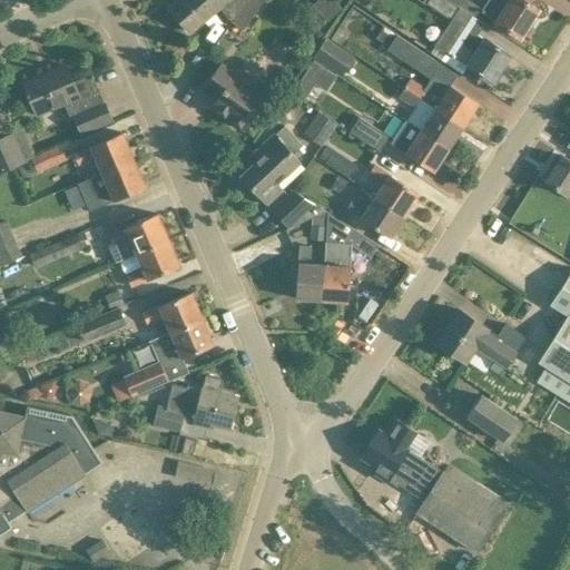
[(233,23),(247,0),(179,0),(169,10),(188,32),(218,7),(233,23)]
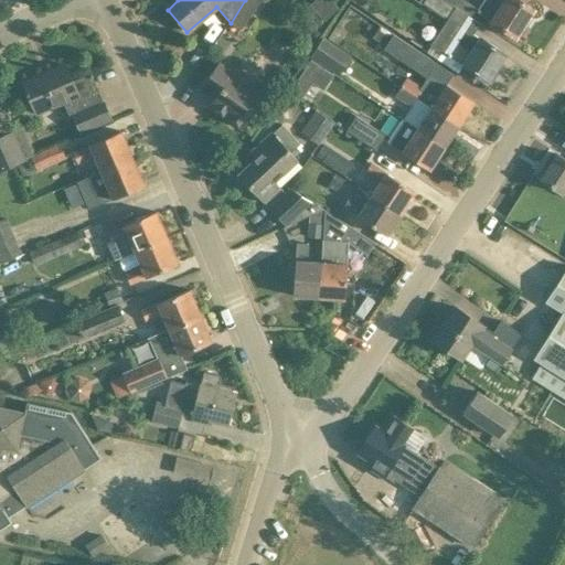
[(245,0),(231,22),(241,30),(260,0),(245,0)]
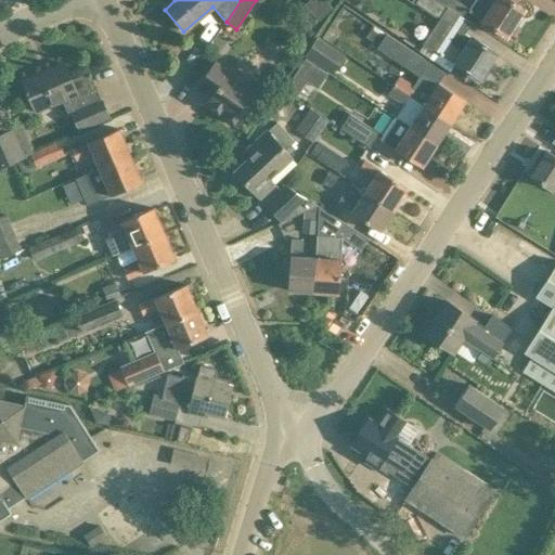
[(497,53),(474,38),(474,39),(456,28),(463,17),(448,8),(448,7),(437,0),(416,0),(415,2),(436,17),(437,15),(441,18),(423,44),(439,55),(440,53),(441,53),(479,80),(497,53)]
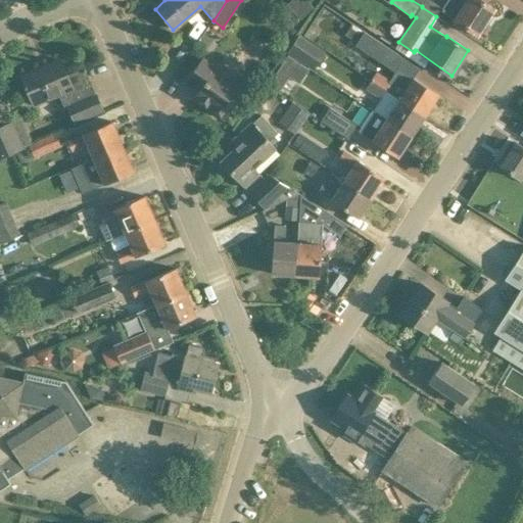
[(494,9),(481,0),(446,0),(441,8),(478,35),(494,9)]
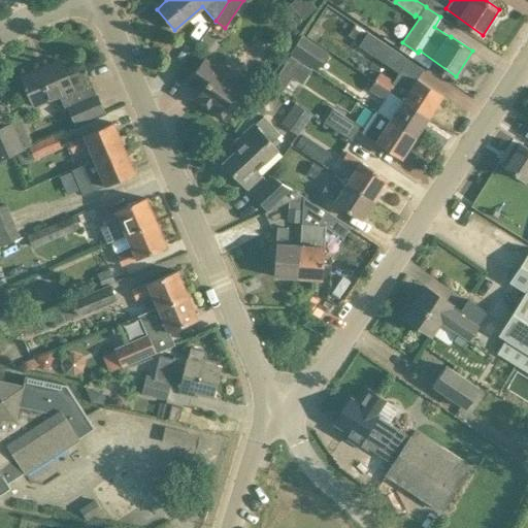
[(349,35),(388,62),(396,52),(357,24),(349,35)]
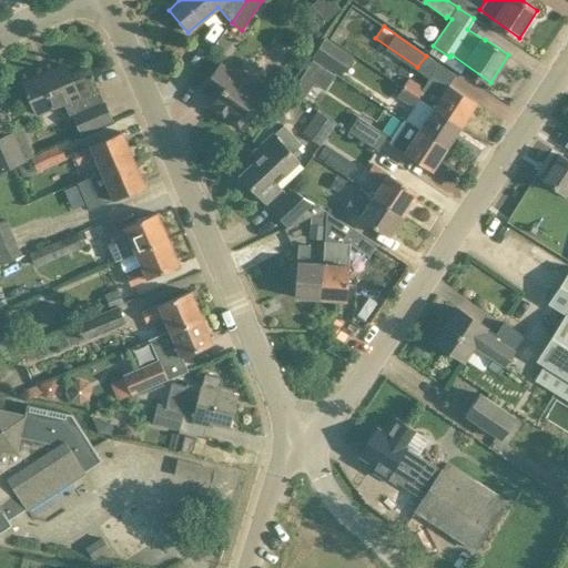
[(312,60),(293,90),(304,97),(313,83),(325,91),(335,74),(312,60)]
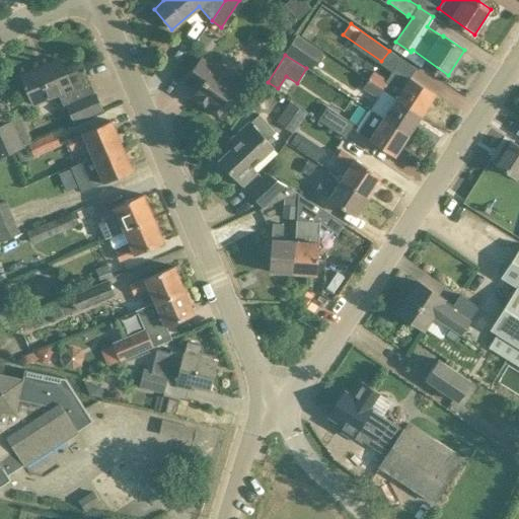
[(223,118),(242,90),(227,80),(230,76),(201,57),(182,83),(196,91),(193,96),(223,118)]
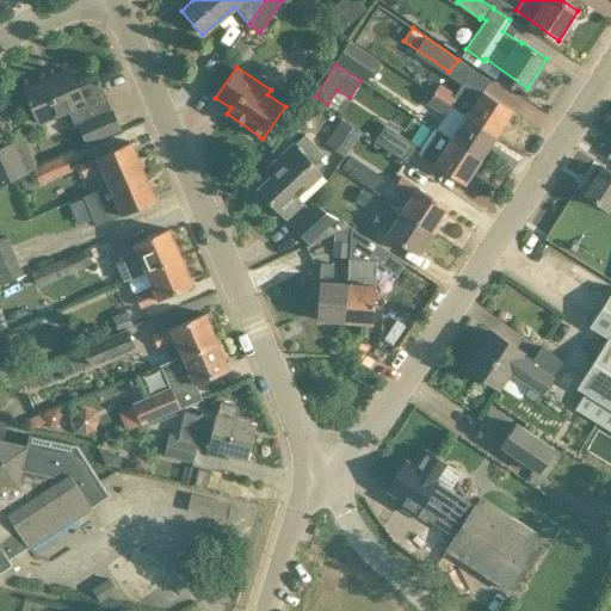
[(421,99),(429,87),(397,68),(390,80),(421,99)]
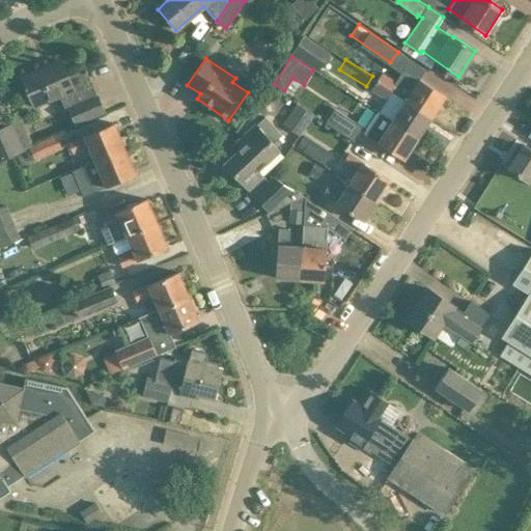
[(34,106),(59,95),(65,111),(68,110),(75,126),(105,114),(98,96),(94,98),(82,70),(67,76),(61,60),(22,77),(34,106)]
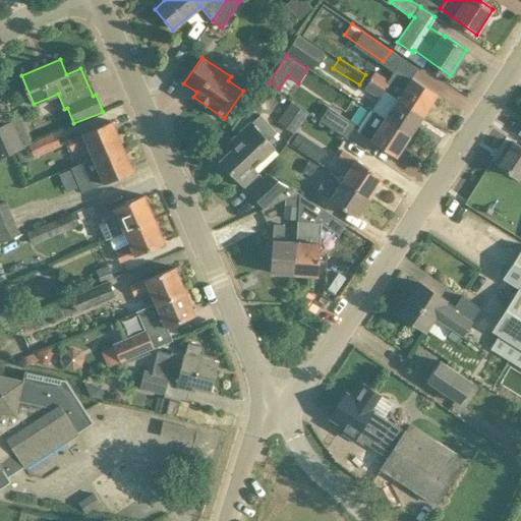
[(438,94),(396,67),(389,78),(375,70),(369,79),(423,114),(438,94)]
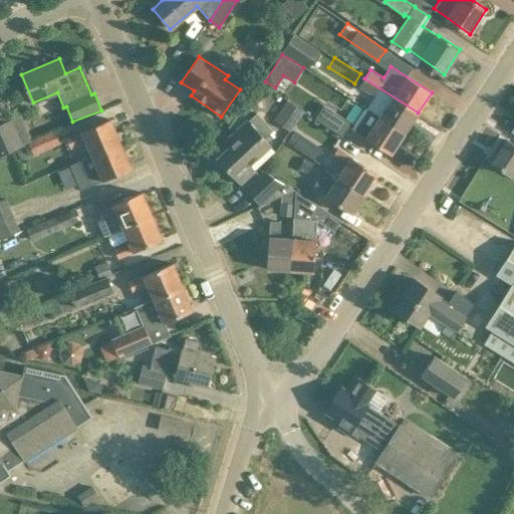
[(365,107),(364,109),(404,136),(418,112),(364,78),(358,87),(372,95),(365,107)]
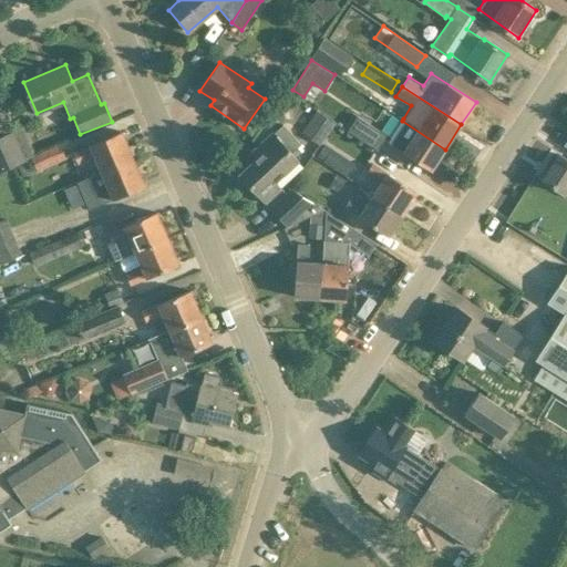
[(0,171),(23,161),(0,105),(0,171)]
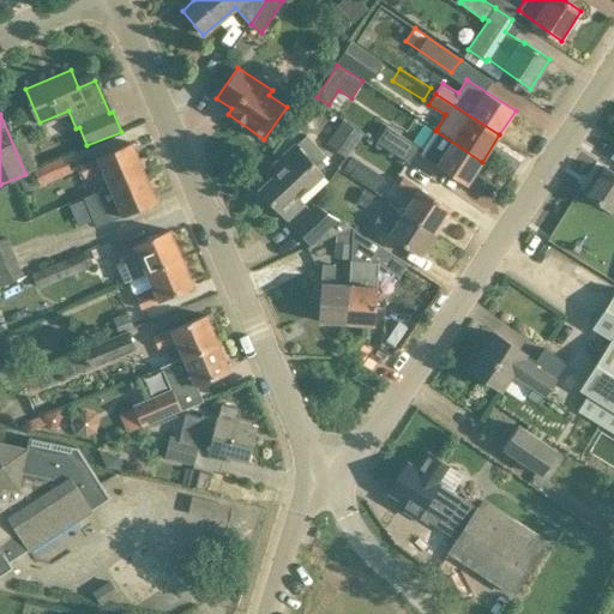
[(347,157),(363,133),(343,119),(326,144),(347,157)]
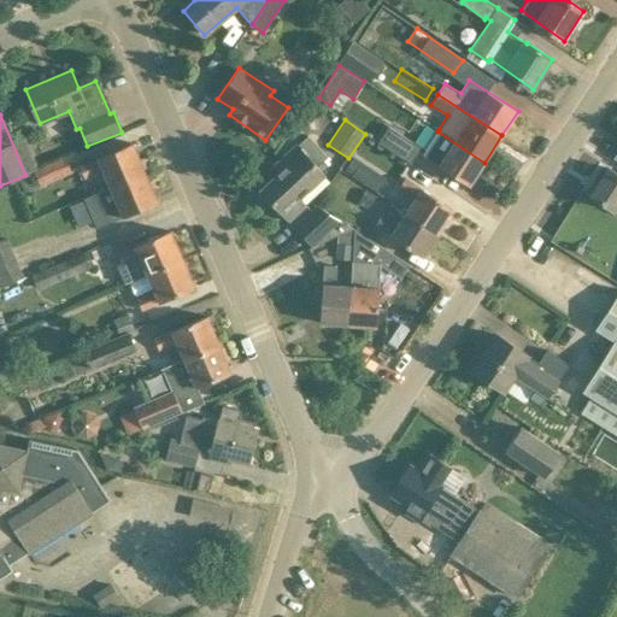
[(378,142),(410,164),(421,147),(389,127),(378,142)]
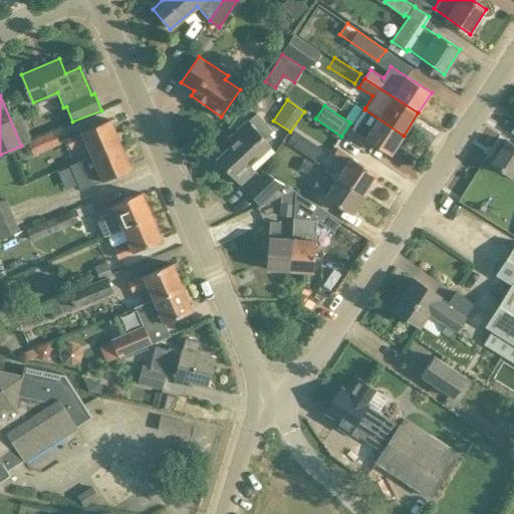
[(364,109),(352,129),(391,155),(404,136),(364,109)]
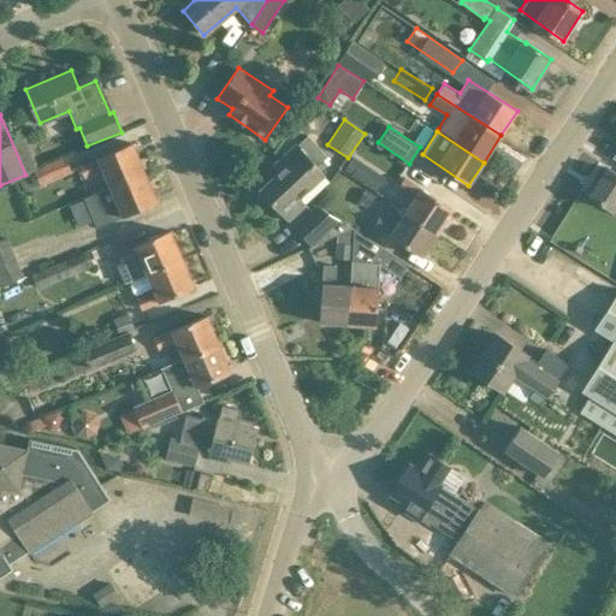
[(288,220),(304,206),(295,195),(318,172),(315,169),(329,157),(308,135),(295,147),(294,144),(270,167),(277,175),(260,190),(288,220)]
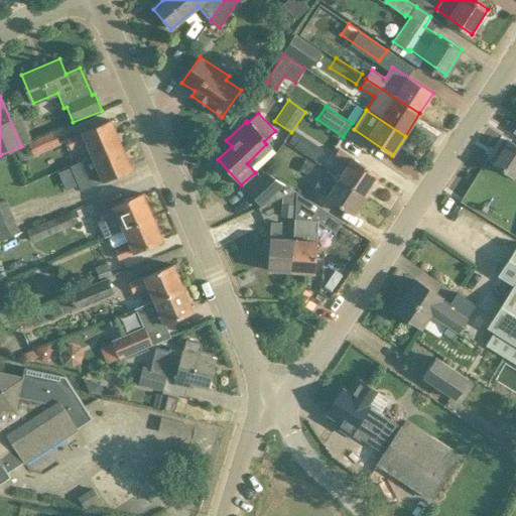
[(93,156),(121,144),(111,119),(82,132),(67,139),(72,148),(87,142),(93,156)]
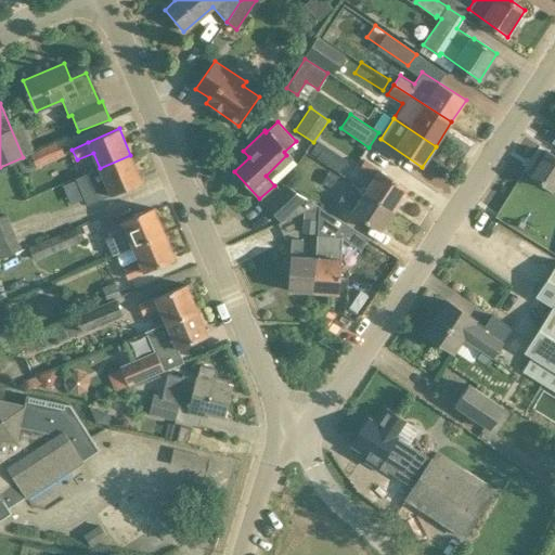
[(320,159),(328,146),(319,141),(310,153),(320,159)]
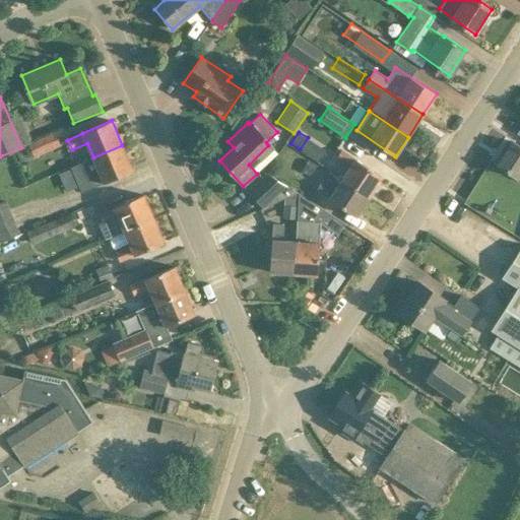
[(28,145),(35,157),(61,145),(55,133),(28,145)]
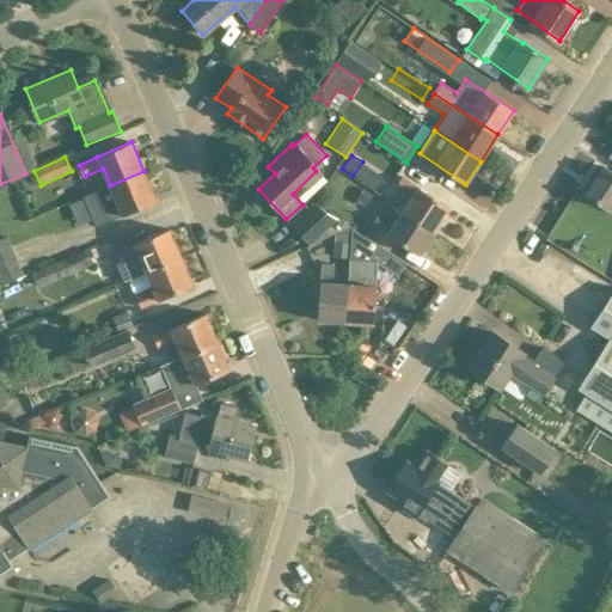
[(611,171),(603,166),(601,169),(598,165),(589,178),(594,181),(585,194),(611,210),(611,171)]
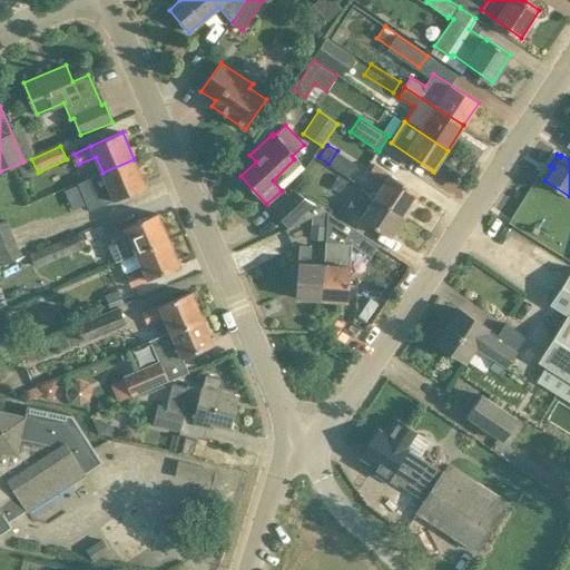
[(97,207),(146,186),(134,159),(102,173),(78,183),(87,204),(95,202),(97,207)]
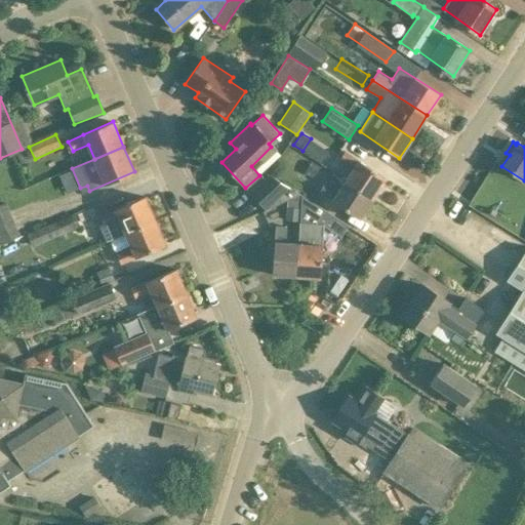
[(19,162),(32,157),(27,148),(15,153),(19,162)]
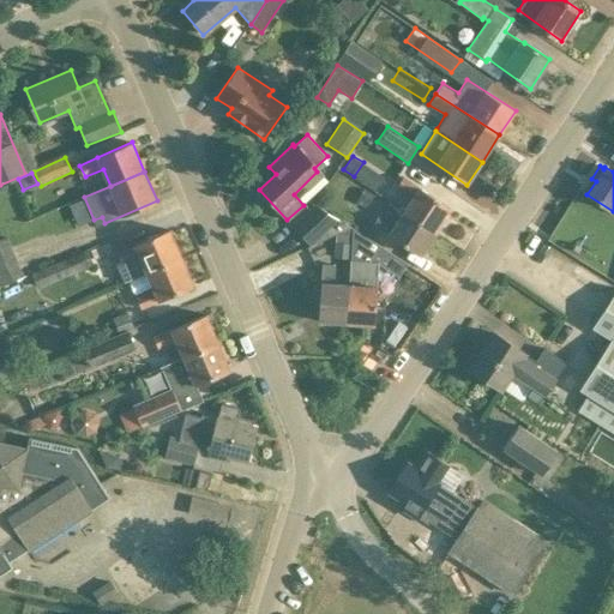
[(413,198),(403,214),(434,234),(451,209),(403,176),(396,187),(413,198)]
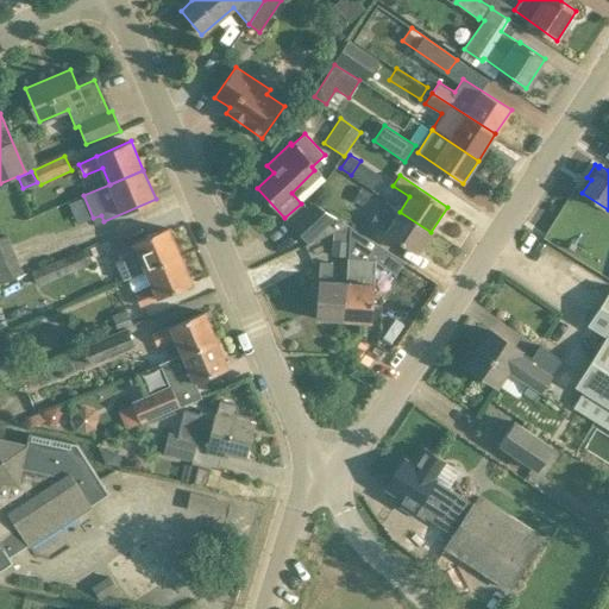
[(353,200),(363,206),(371,193),(363,187),(353,200)]
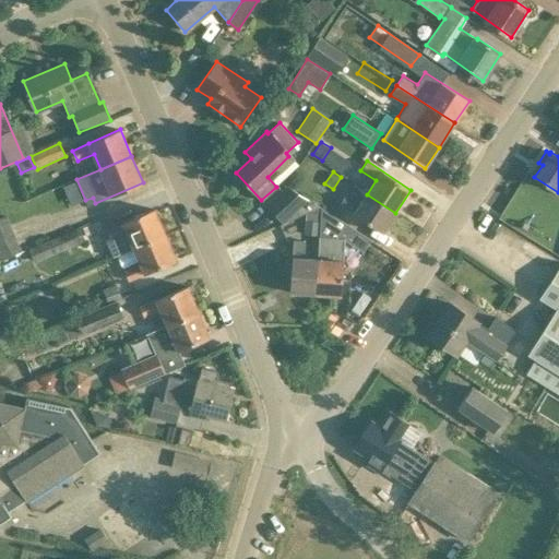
[(284,224),(318,209),(286,188),(268,206),(284,224)]
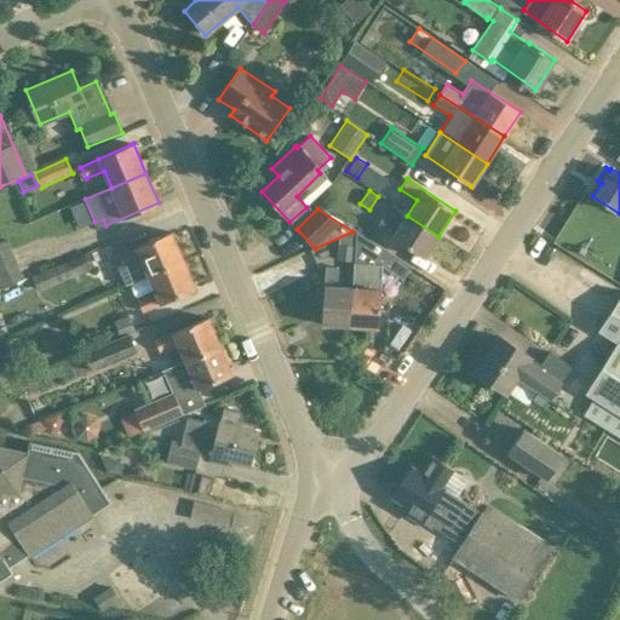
[(438,236),(407,216),(399,228),(382,216),(375,225),(425,258),(438,236)]
